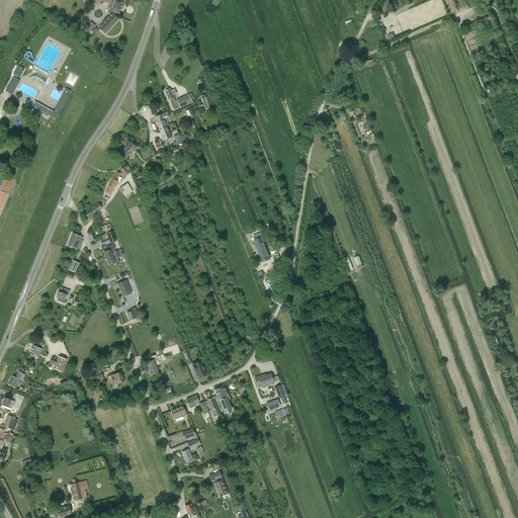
[(112,13),(99,27),(105,33),(118,19),(115,16),(117,12),(118,13),(121,7),(122,6),(121,5),(123,0),(122,0),(113,0),(113,2),(112,1),(110,5),(112,6),(110,10),(114,11),(113,14),(112,13)]
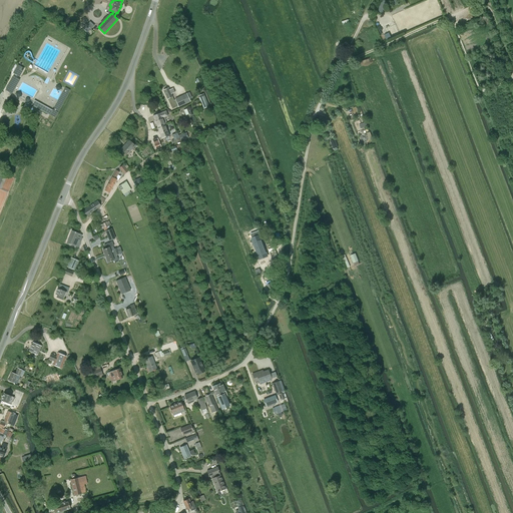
[(383,0),(380,0),(375,12),(381,14),(387,2),(383,0)]
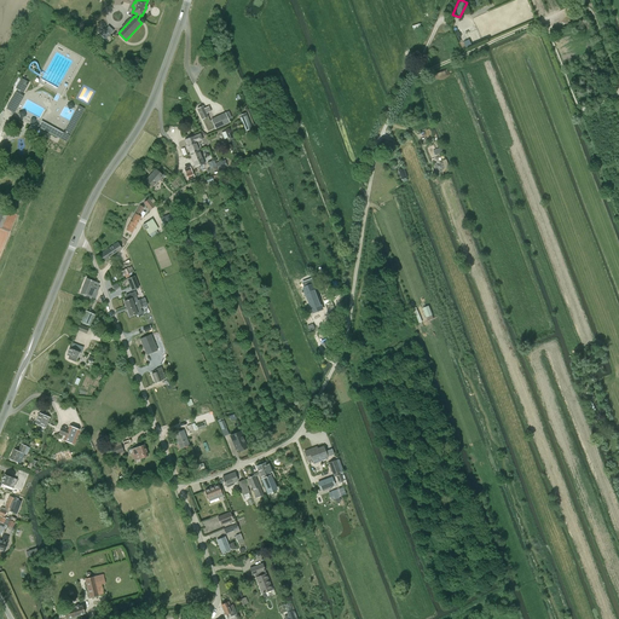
[(23,92),(29,82),(22,79),(16,88),(23,92)]
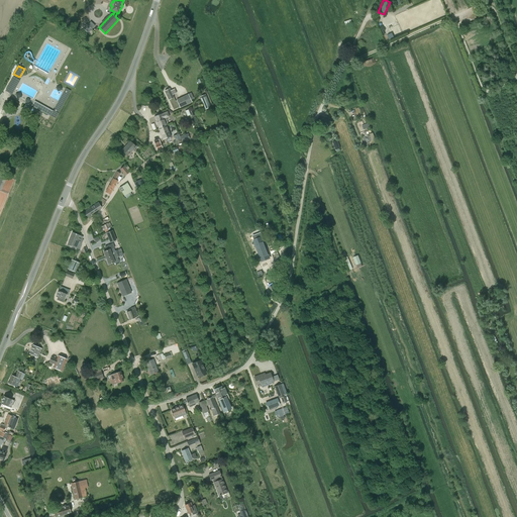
[(12,94),(19,81),(13,77),(6,91),(12,94)]
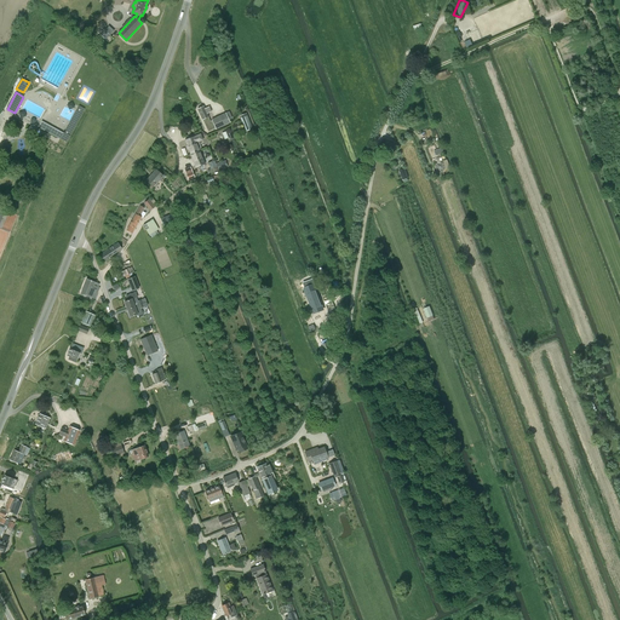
[(205,125),(206,125),(208,131),(210,130),(210,131),(229,122),(225,114),(212,120),(212,121),(210,122),(210,121),(211,121),(207,114),(211,112),(210,107),(205,109),(204,107),(197,109),(205,125)]
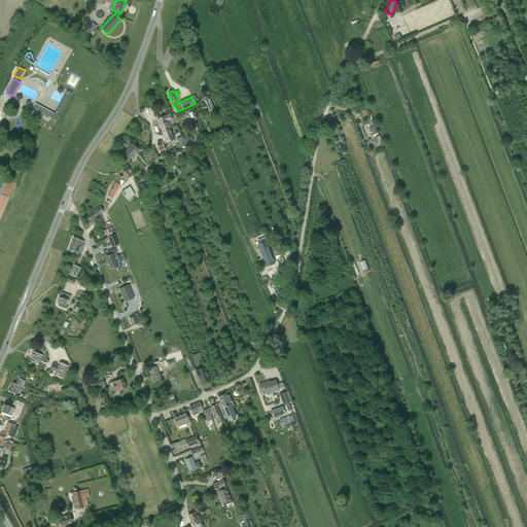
[(69,99),(64,96),(60,104),(64,107),(69,99)]
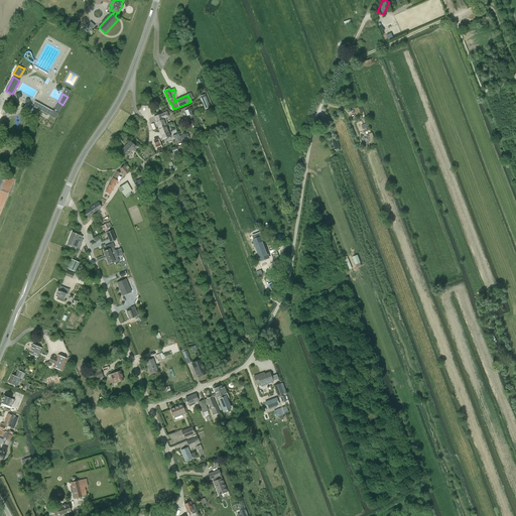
[(200,97),(205,110),(211,107),(206,94),(200,97)]
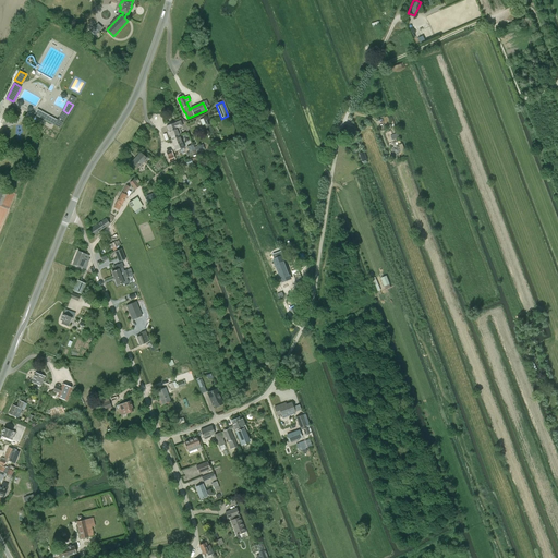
[(51,117),(49,122),(51,123),(55,125),(60,128),(68,113),(63,110),(58,120),(58,119),(57,120),(51,117)]
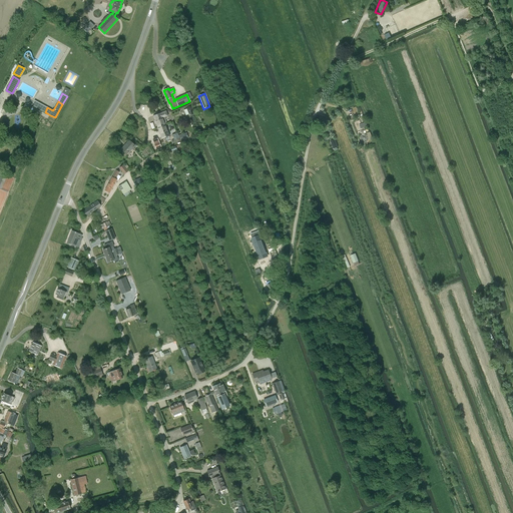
[(45,112),(47,107),(40,103),(37,108),(45,112)]
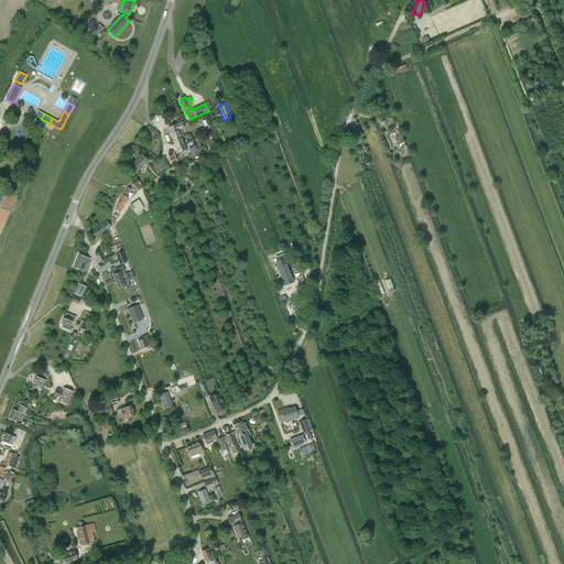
[(176,125),(169,127),(173,140),(182,137),(181,134),(183,134),(181,130),(184,129),(183,127),(184,127),(182,122),(176,125)]
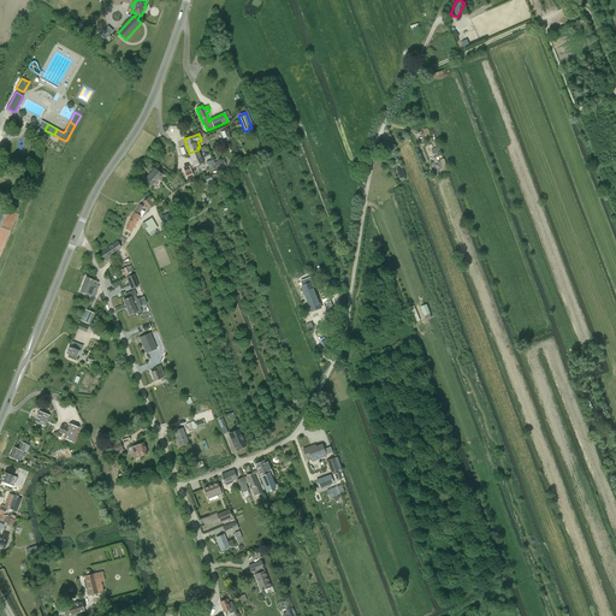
[(381,138),(378,149),(385,150),(386,147),(389,147),(391,142),(388,141),(381,138)]
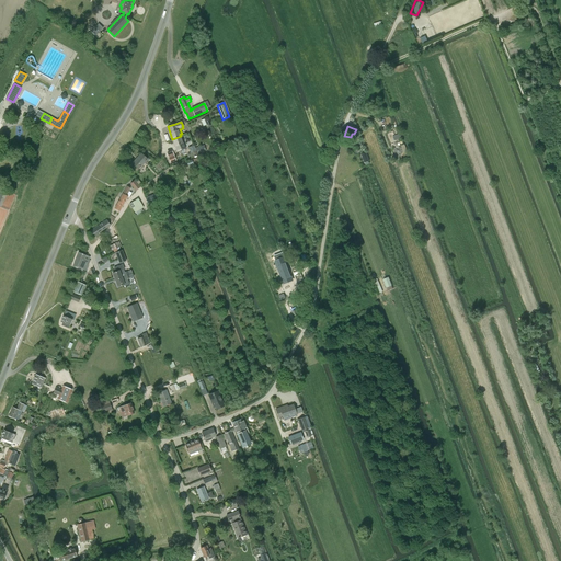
[(181,136),(172,139),(178,151),(185,148),(181,136)]
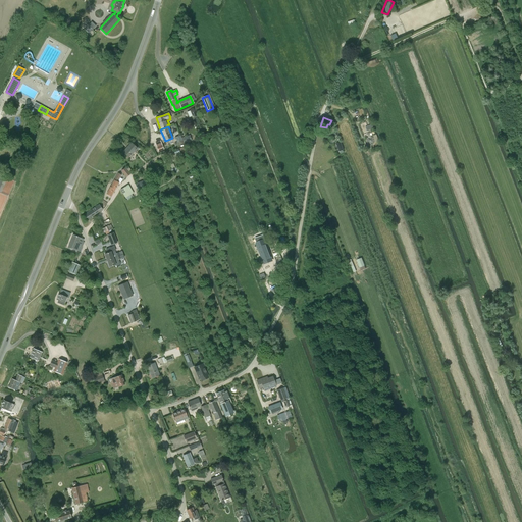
[(180,135),(175,137),(177,142),(174,143),(175,147),(184,144),(184,143),(181,138),(180,135)]
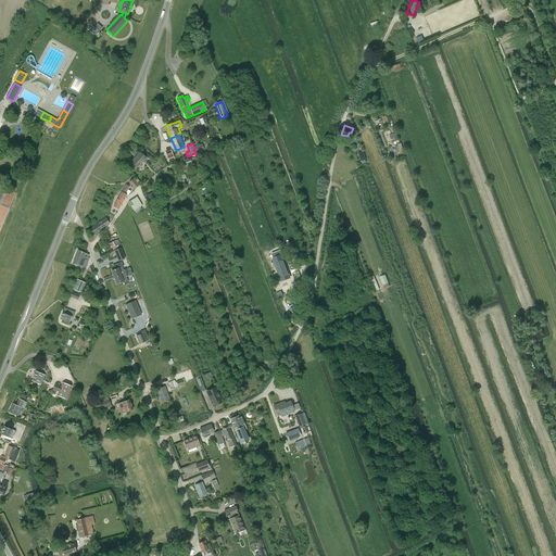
[(202,143),(193,147),(196,152),(196,153),(204,150),(202,143)]
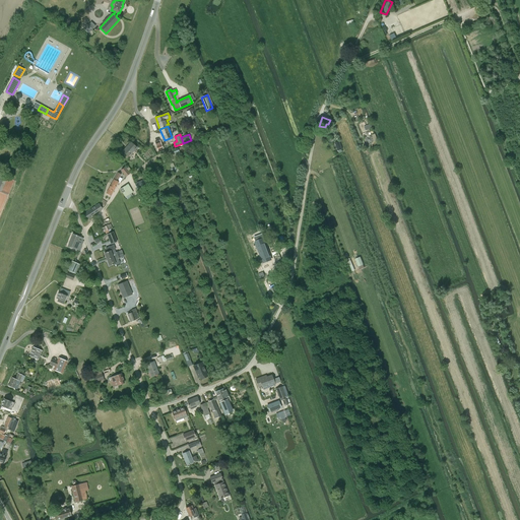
[(130,152),(135,146),(131,142),(123,151),(128,156),(131,153),(130,152)]
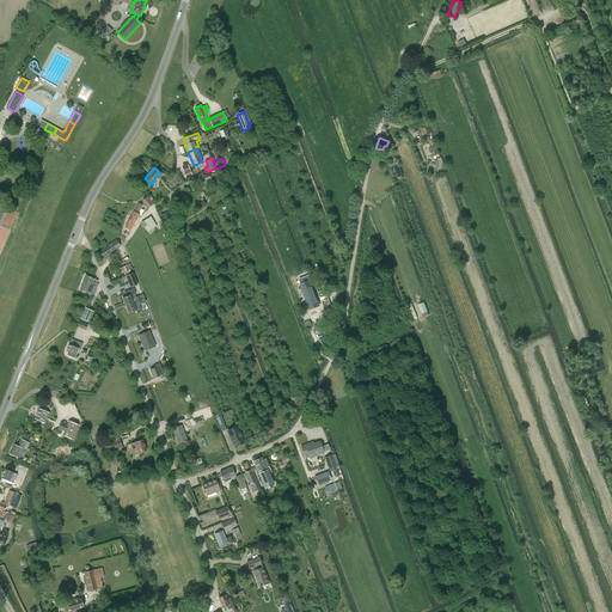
[(153,203),(147,196),(142,201),(148,208),(153,203)]
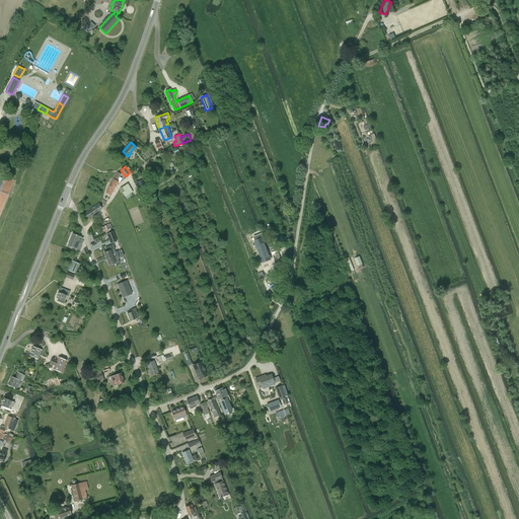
[(117,181),(121,174),(118,172),(114,179),(112,183),(106,193),(110,196),(118,181),(117,181)]
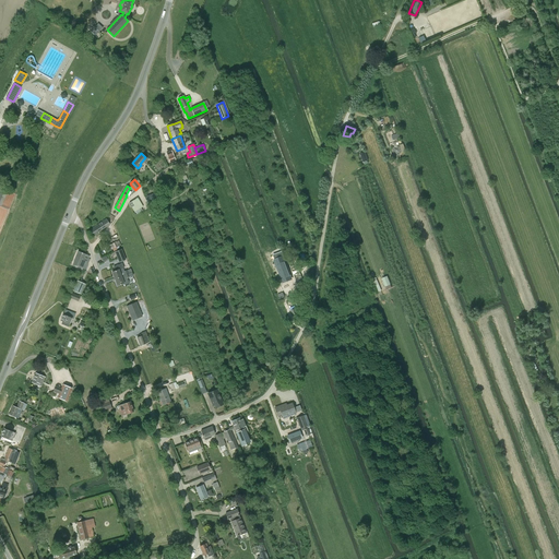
[(147,204),(157,200),(155,193),(144,198),(147,204)]
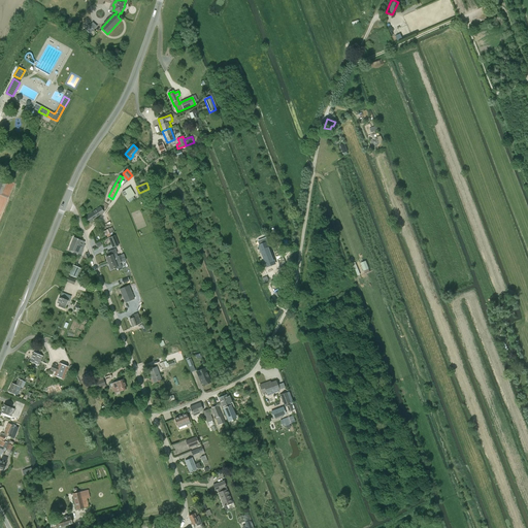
[(127,189),(123,192),(128,200),(135,195),(130,188),(128,190),(127,189)]
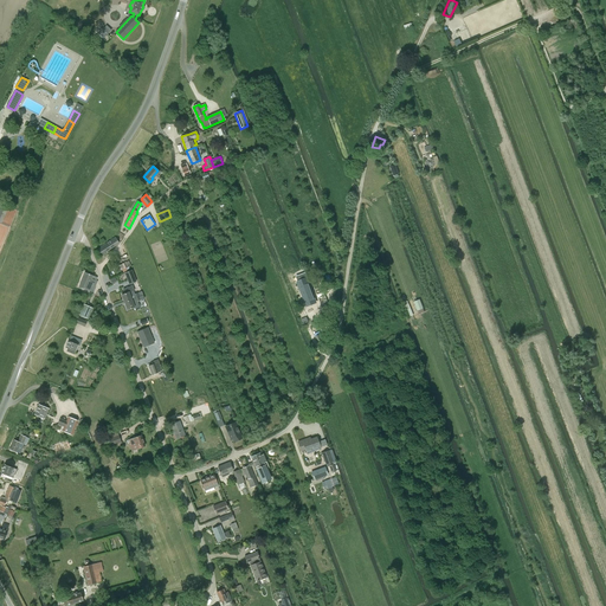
[(107,251),(118,243),(115,238),(97,250),(102,257),(108,253),(107,251)]
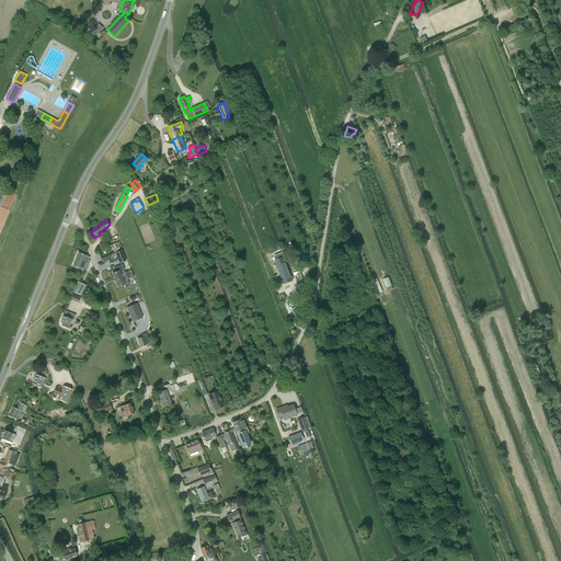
[(112,251),(113,251),(114,251),(114,252),(123,248),(119,241),(105,248),(107,253),(112,251)]
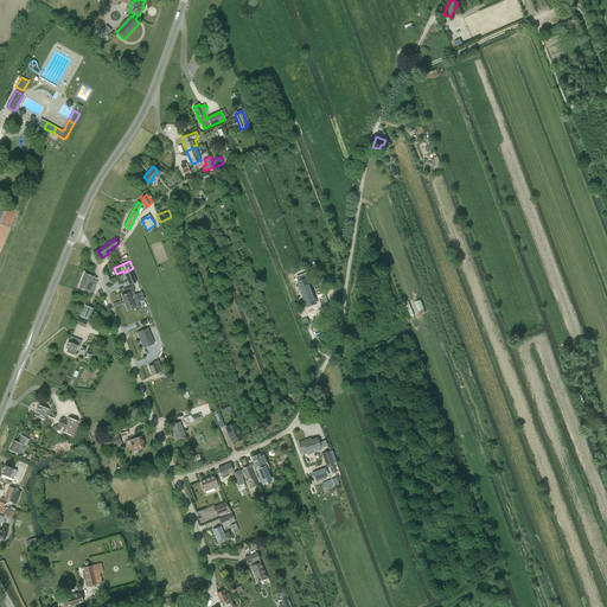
[(126,274),(129,285),(136,282),(132,272),(126,274)]
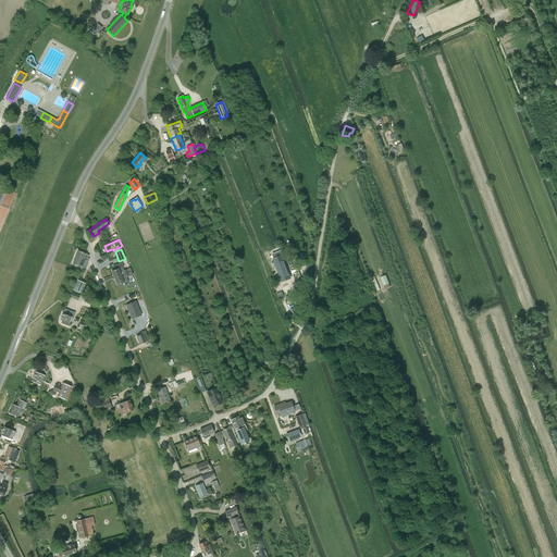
[(85,269),(89,259),(88,258),(89,255),(78,250),(73,263),(85,269)]
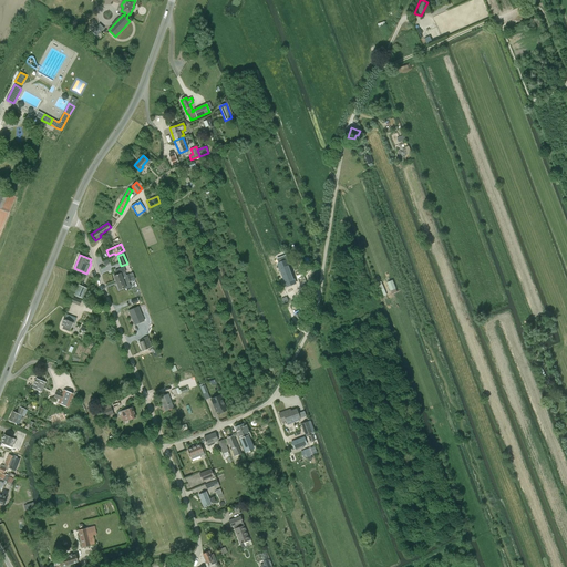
[(282,263),(279,264),(281,269),(280,269),(282,275),(284,274),(288,286),(287,286),(287,287),(296,284),(295,280),(296,280),(294,276),(292,276),(289,266),(290,266),(288,260),(287,261),(286,256),(280,258),(282,263)]
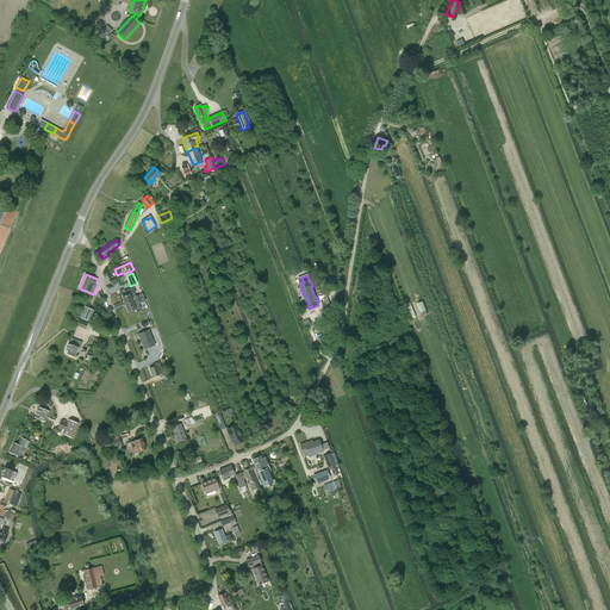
[(124,300),(125,305),(132,302),(136,300),(135,297),(136,296),(135,293),(135,292),(134,287),(124,291),(126,296),(123,297),(124,300)]
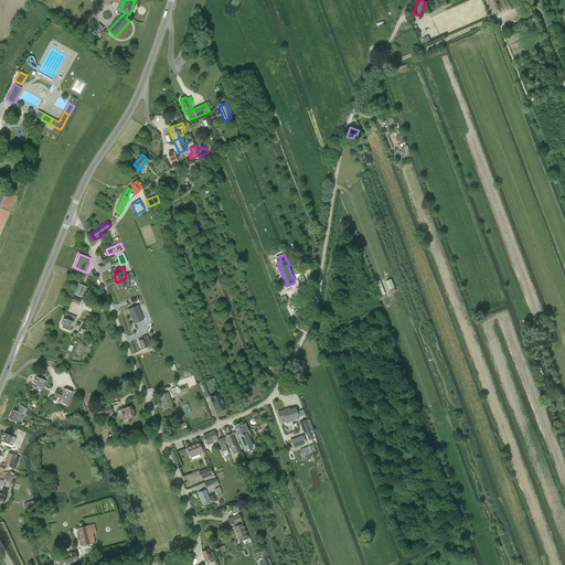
[(297,278),(300,286),(307,284),(304,276),(297,278)]
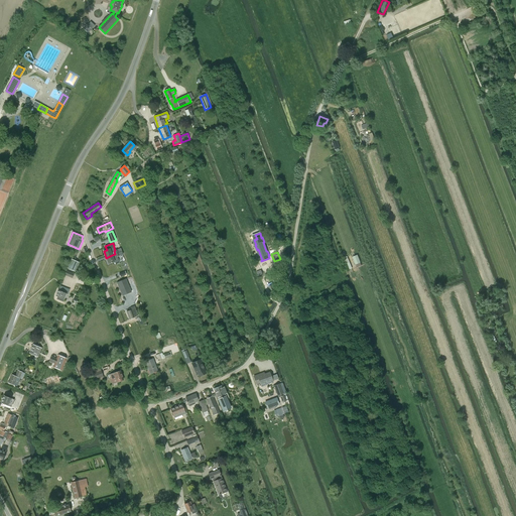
[(108,264),(114,261),(115,263),(119,261),(117,256),(116,257),(115,254),(112,255),(106,258),(108,264)]
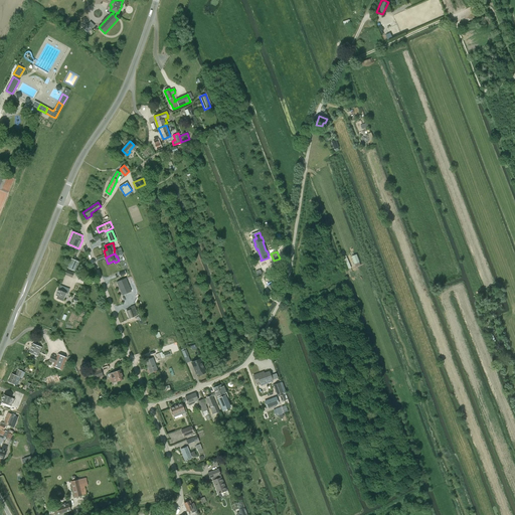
[(351,256),(354,264),(359,263),(357,254),(351,256)]
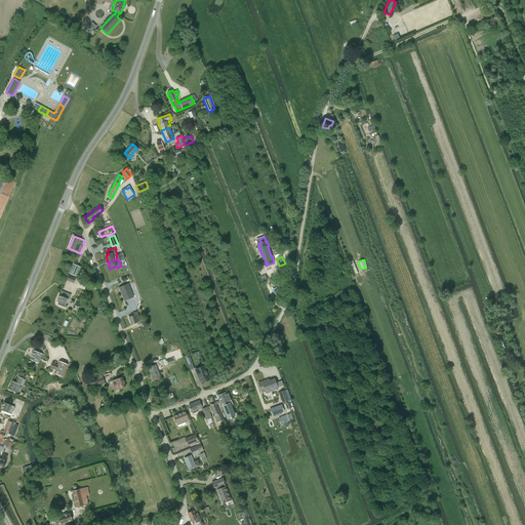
[(76,276),(80,267),(73,264),(69,273),(76,276)]
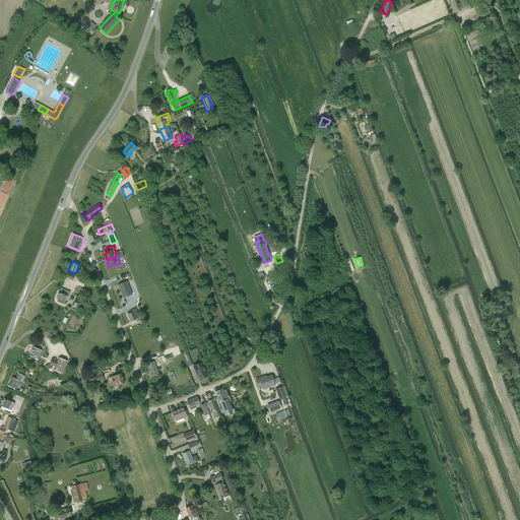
[(127,281),(118,285),(124,298),(132,295),(127,281)]
